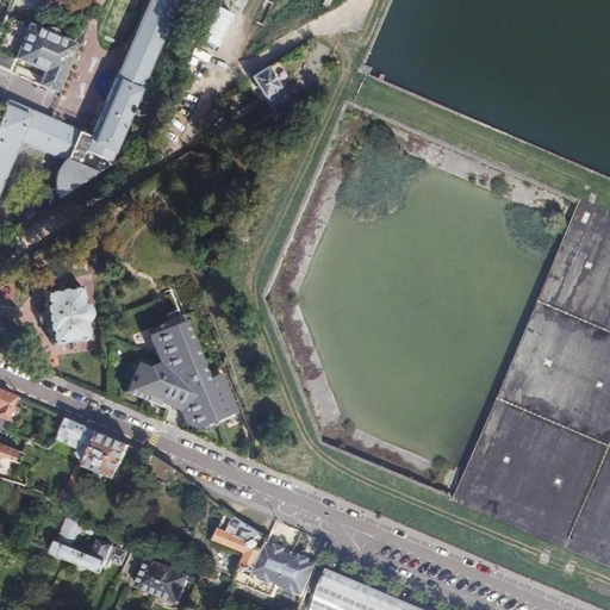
[(150,0),(94,137),(10,101),(7,106),(5,106),(0,117),(0,191),(22,141),(68,160),(63,163),(60,169),(57,175),(56,184),(57,192),(60,199),(112,167),(180,0),(150,0)]
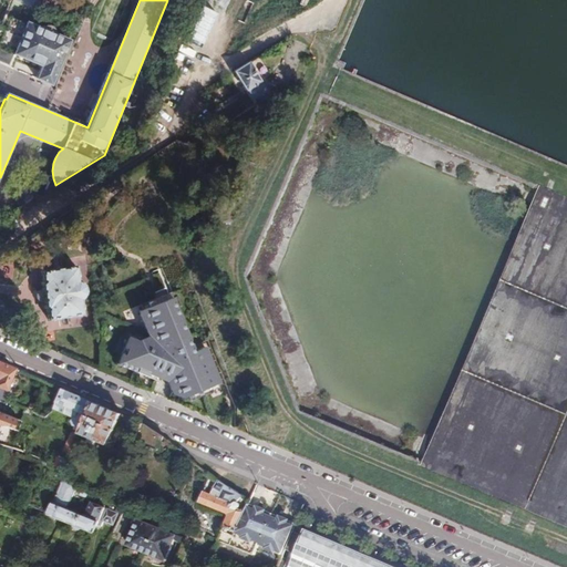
[(10,0),(40,11),(42,6),(28,0),(10,0)]
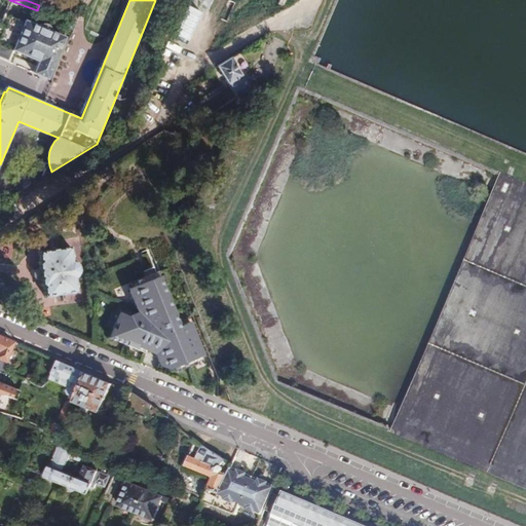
[(4,14),(0,23),(0,58),(9,62),(13,50),(40,62),(35,73),(48,78),(66,38),(51,33),(51,30),(51,28),(50,26),(47,25),(45,24),(43,24),(41,26),(39,28),(25,21),(24,23),(4,14)]
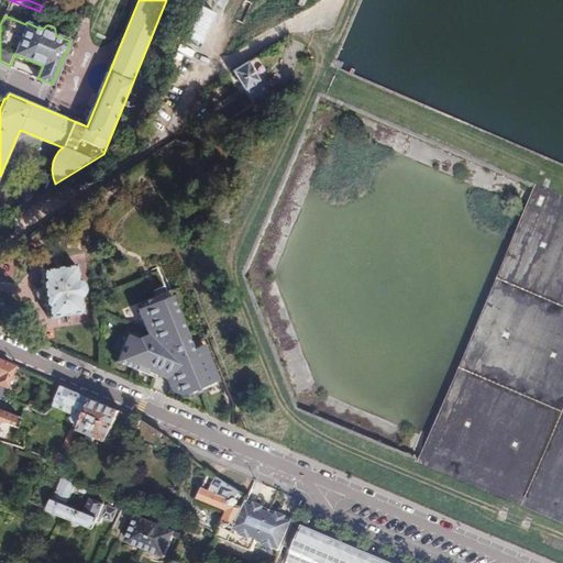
[(245,89),(255,103),(268,94),(247,62),(228,74),(240,92),(245,89)]
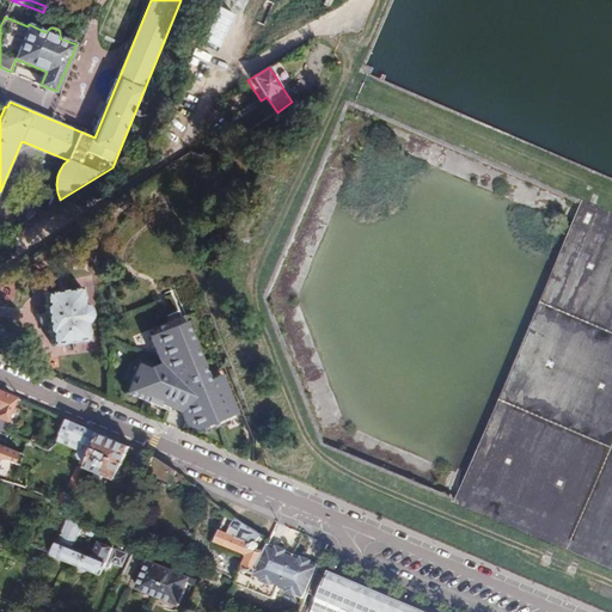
[(611,213),(583,202),(556,262),(453,503),(611,570),(611,213)]
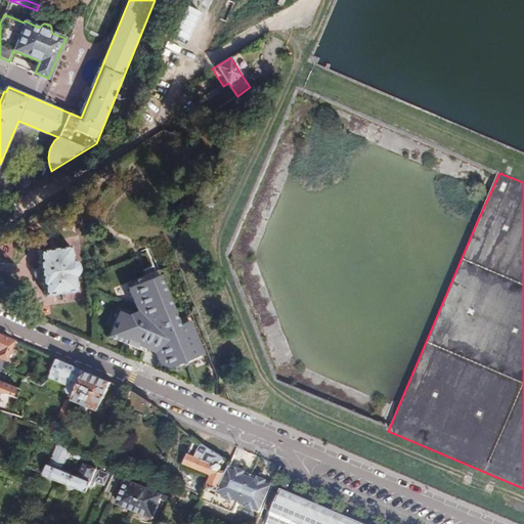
[(72,257),(72,258),(71,257),(70,258),(67,244),(37,249),(39,258),(38,259),(41,282),(43,282),(45,294),(73,288),(74,288),(75,288),(72,275),(74,274),(75,274),(77,268),(77,267),(76,261),(75,260),(72,257)]
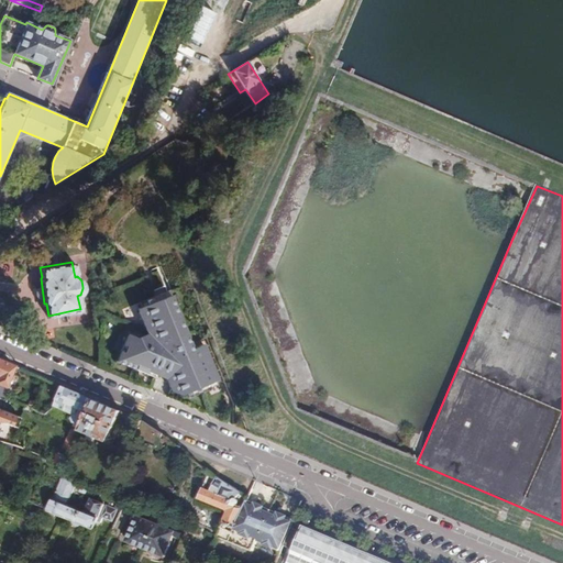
[(196,348),(177,294),(141,307),(151,333),(135,327),(121,362),(168,381),(173,389),(186,396),(222,381),(208,343),(196,348)]
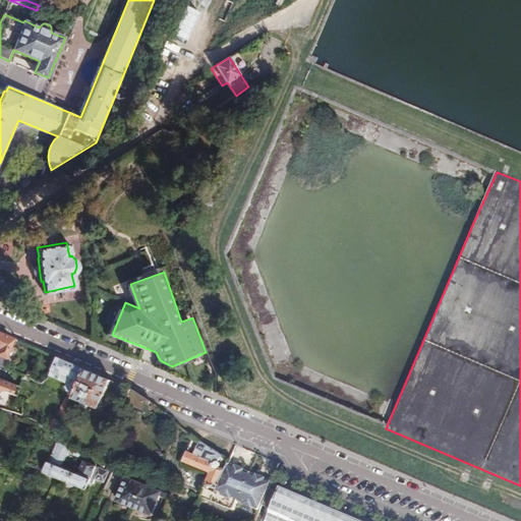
[(12,338),(0,332),(0,365),(2,367),(5,359),(3,358),(12,338)]
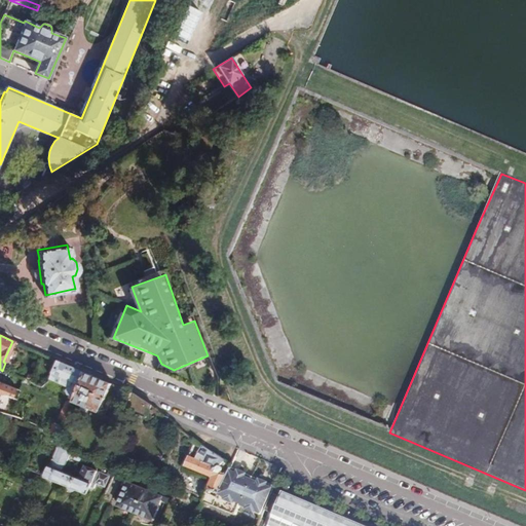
[(88,373),(60,361),(51,379),(69,386),(71,385),(75,378),(84,382),(88,373)]
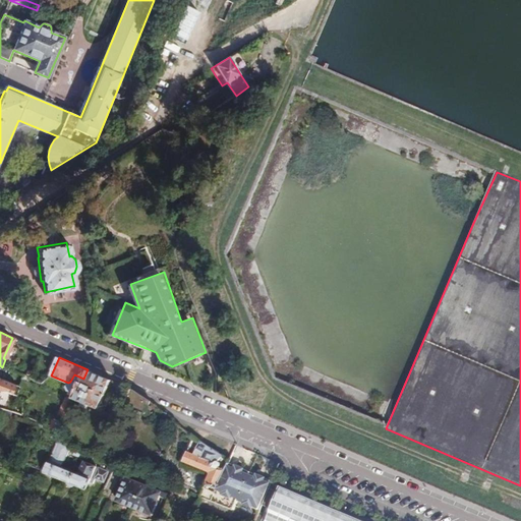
[(112,380),(88,369),(83,379),(76,395),(75,399),(82,402),(80,407),(88,409),(90,405),(100,409),(112,380)]
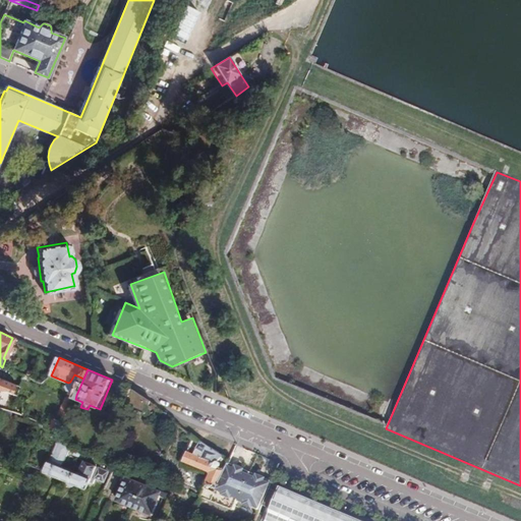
[(0,390),(12,395),(15,387),(0,380),(0,390)]
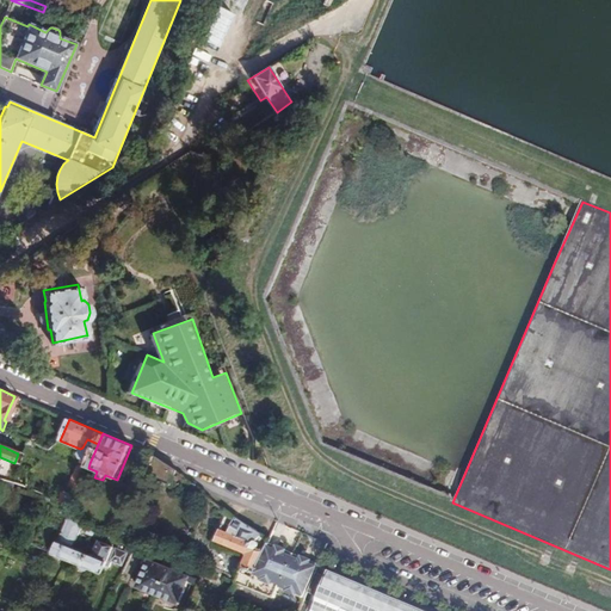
[(178,470),(156,456),(143,488),(153,493),(155,491),(161,491),(165,491),(170,492),(178,470)]
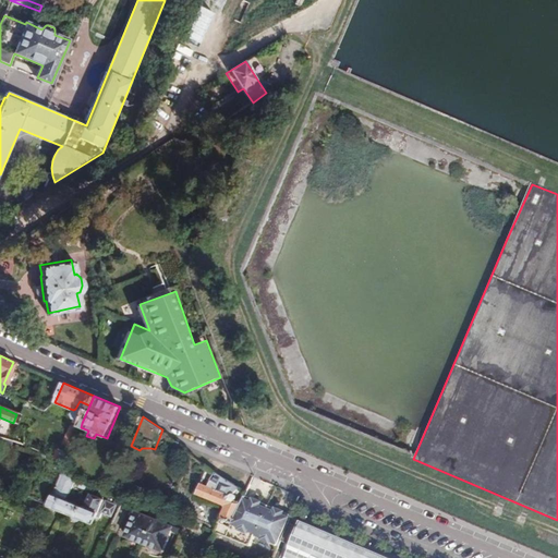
[(60,449),(69,453),(81,427),(82,423),(73,419),(60,449)]
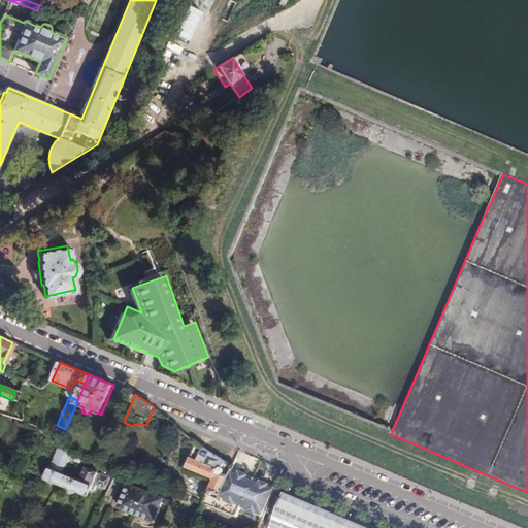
[(70,440),(64,438),(60,446),(67,449),(70,440)]
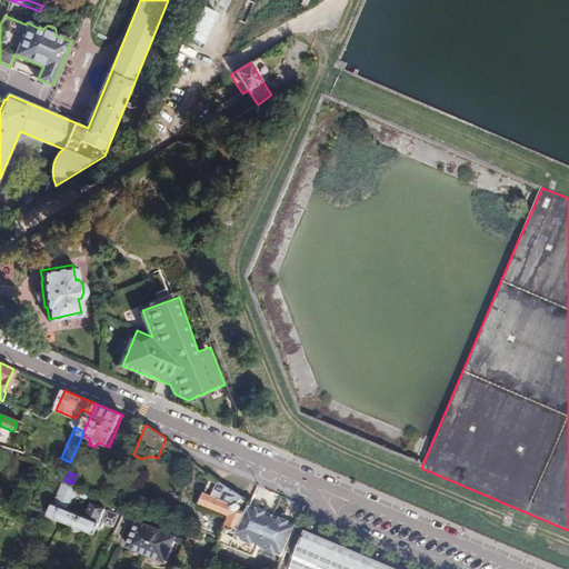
[(72,483),(65,480),(61,490),(50,517),(93,535),(101,515),(105,517),(102,522),(113,527),(118,515),(93,505),(89,518),(81,515),(69,509),(72,503),(79,486),(72,483)]
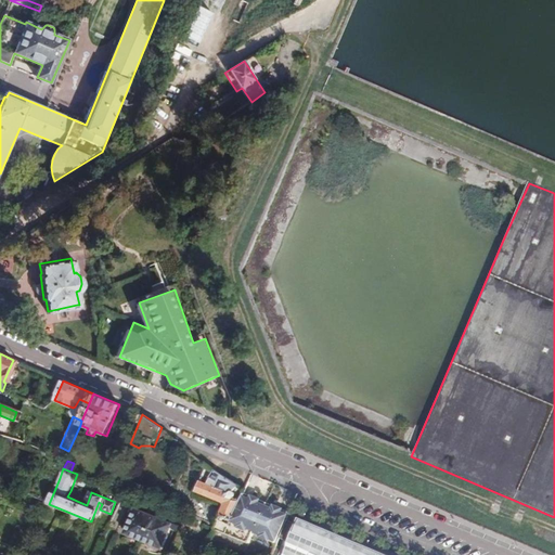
[(228,505),(223,515),(232,518),(236,516),(242,503),(237,502),(237,499),(236,497),(235,495),(235,493),(239,494),(241,492),(242,489),(216,472),(210,486),(202,482),(197,492),(228,505)]
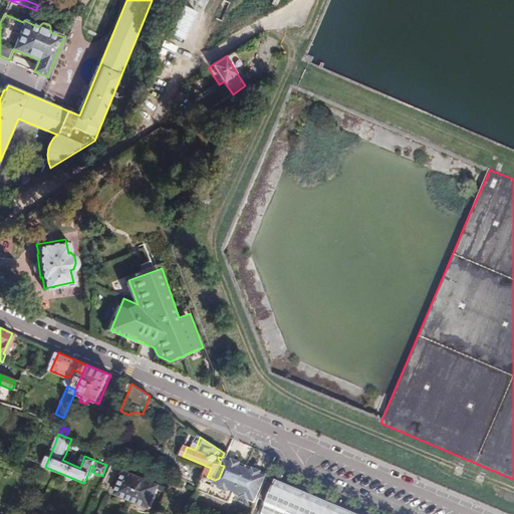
[(75,459),(65,455),(62,460),(73,465),(75,459)]
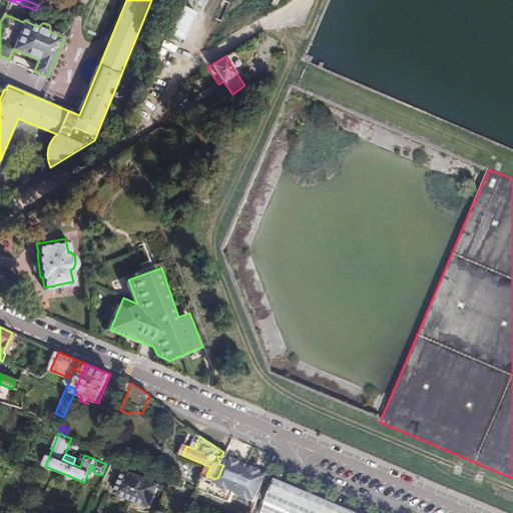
[(236,490),(247,465),(226,456),(223,465),(218,477),(214,479),(206,476),(201,489),(230,502),(234,494),(235,490),(236,490)]
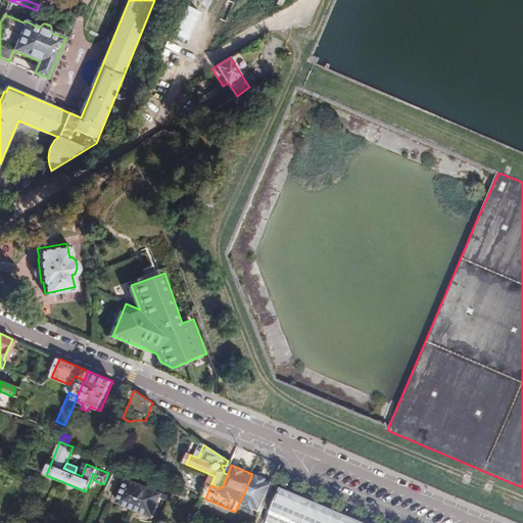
[(271,516),(282,488),(274,483),(252,474),(241,500),(240,500),(239,504),(262,512),(271,516)]
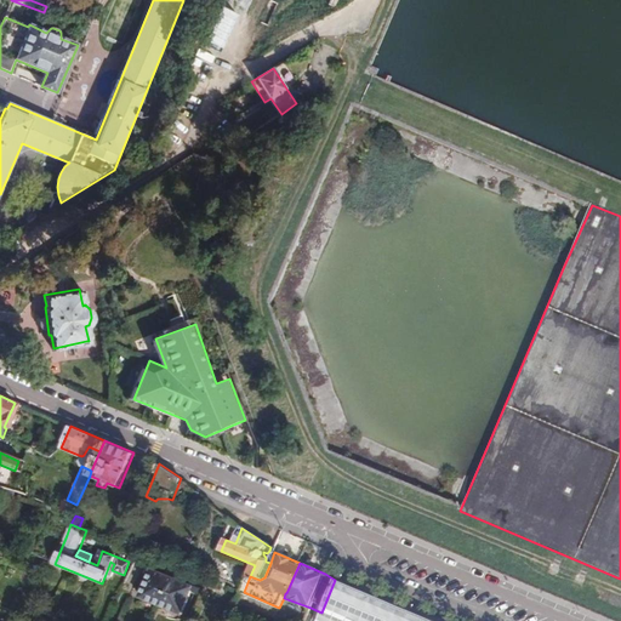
[(142,569),(132,564),(124,585),(134,590),(142,569)]
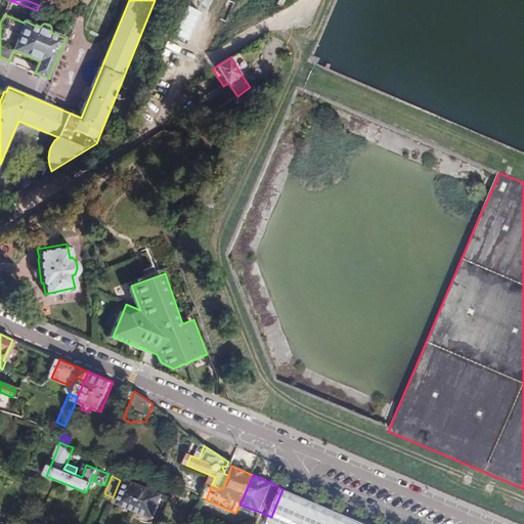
[(163,493),(128,479),(118,503),(154,517),(163,493)]
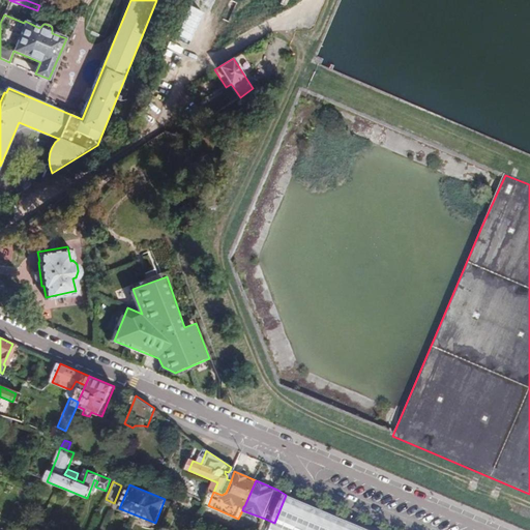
[(370,529),(286,495),(274,523),(270,529),(370,529)]
